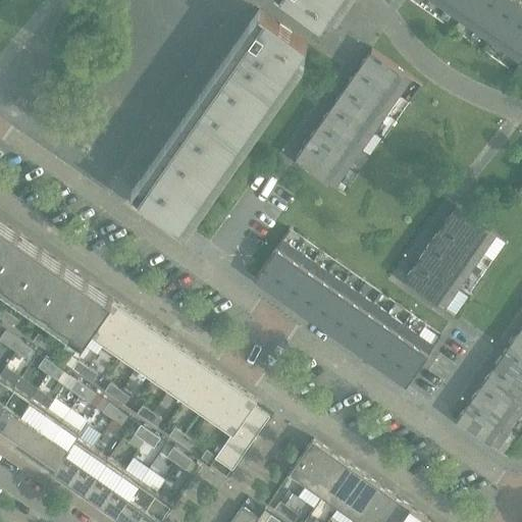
[(288,0),(322,23),(338,0),(288,0)]
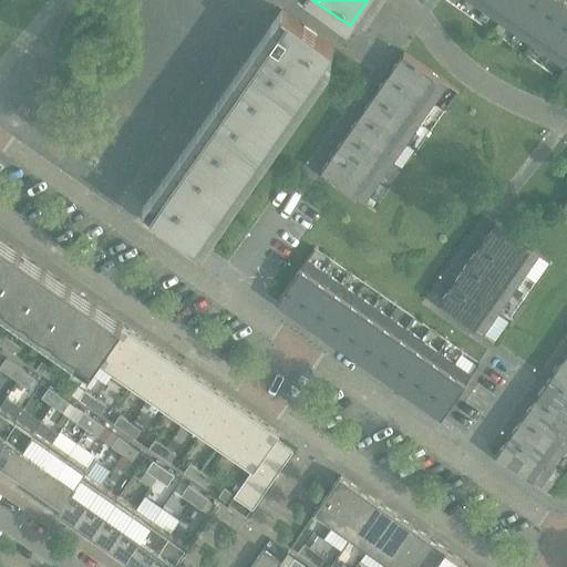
[(467,0),(484,11),(492,0),(467,0)]
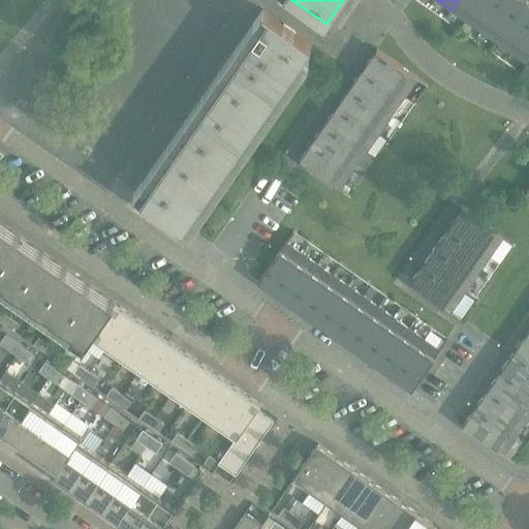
[(481,0),(459,0),(452,10),(467,21),(481,0)]
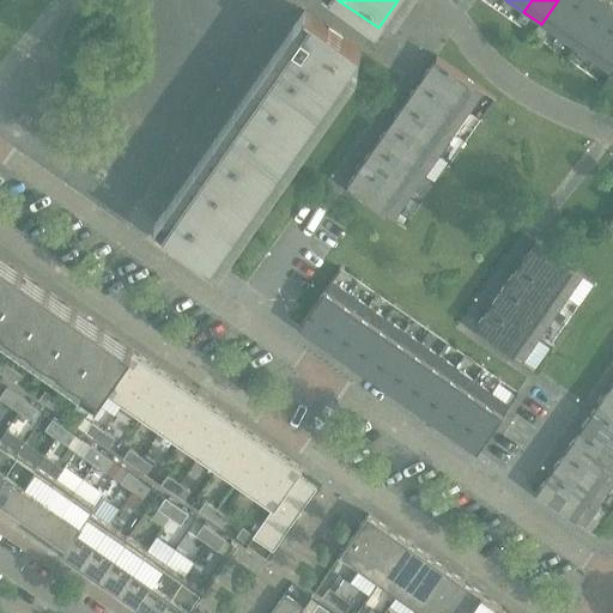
[(558,0),(541,24),(558,37),(583,0),(558,0)]
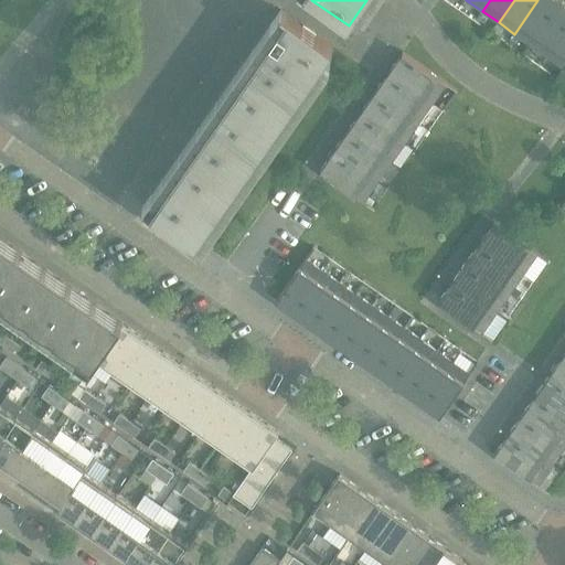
[(557,0),(537,0),(514,34),(531,45),(561,2),(557,0)]
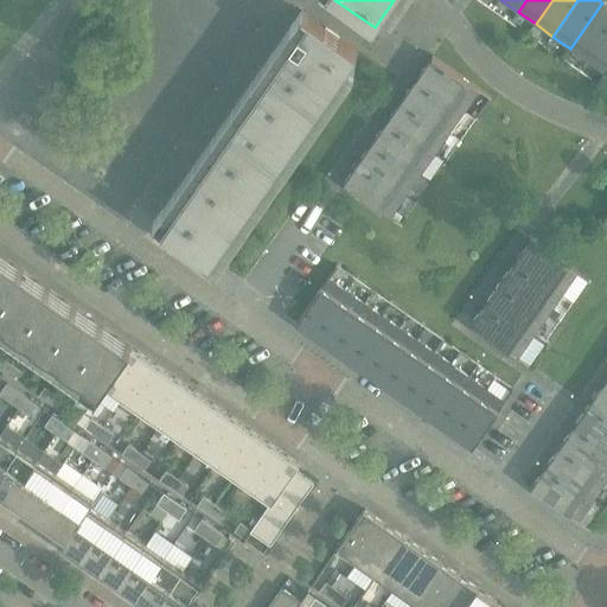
[(606,32),(606,5),(602,2),(570,49),(588,61),(606,32)]
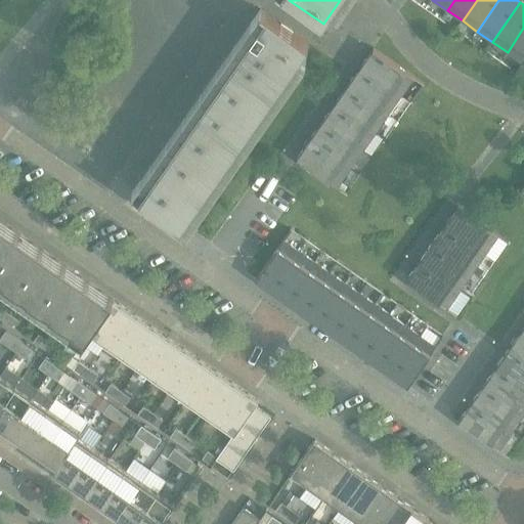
[(133,193),(181,227),(309,44),(261,10),(252,24),(258,28),(147,186),(141,181),(133,193)]
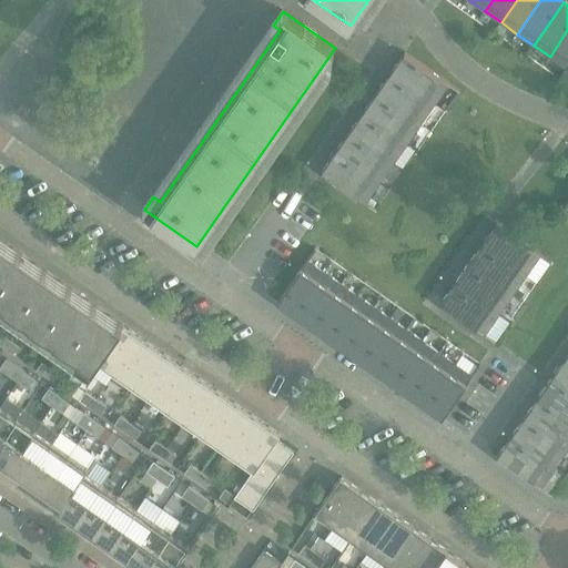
[(567,30),(550,57),(567,69),(567,68),(567,30)]
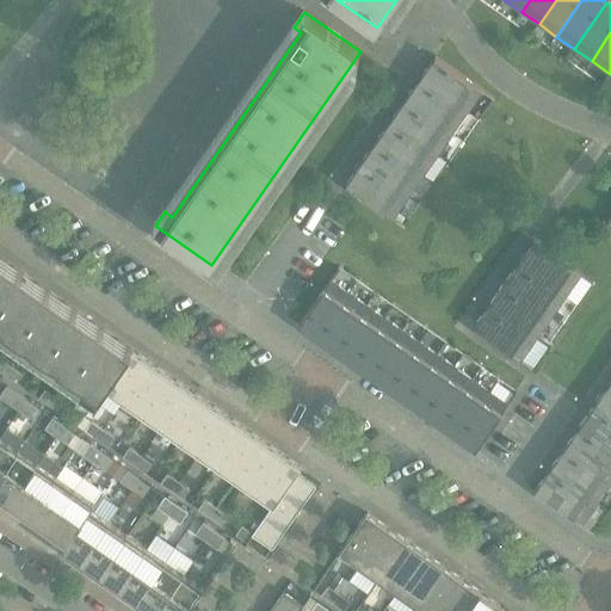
[(421,79),(469,112),(483,91),(437,57),(421,79)]
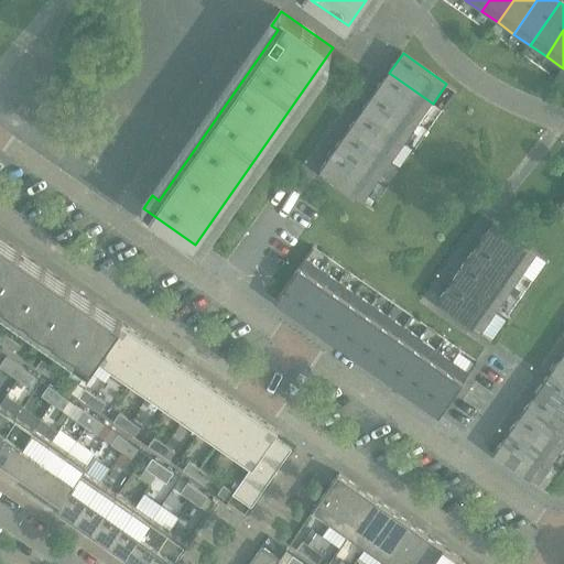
[(375,93),(419,123),(433,104),(389,73),(375,93)]
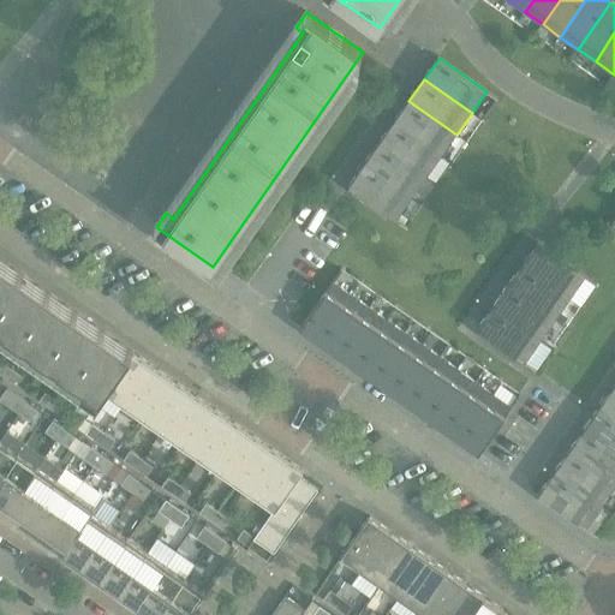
[(394,123),(442,155),(457,135),(408,101),(394,123)]
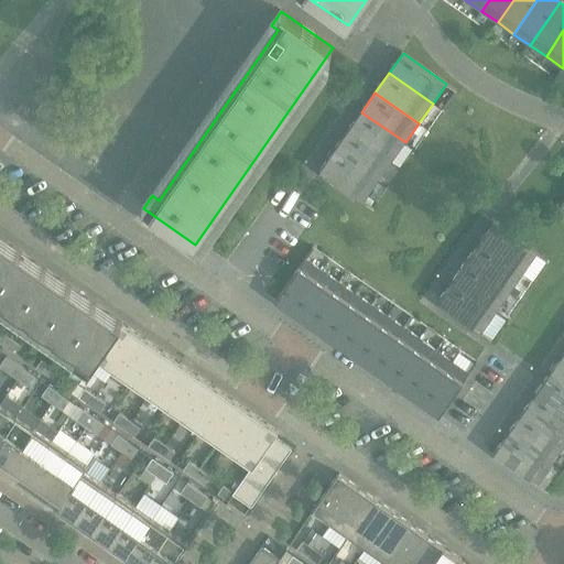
[(361,112),(348,131),(391,162),(405,142),(361,112)]
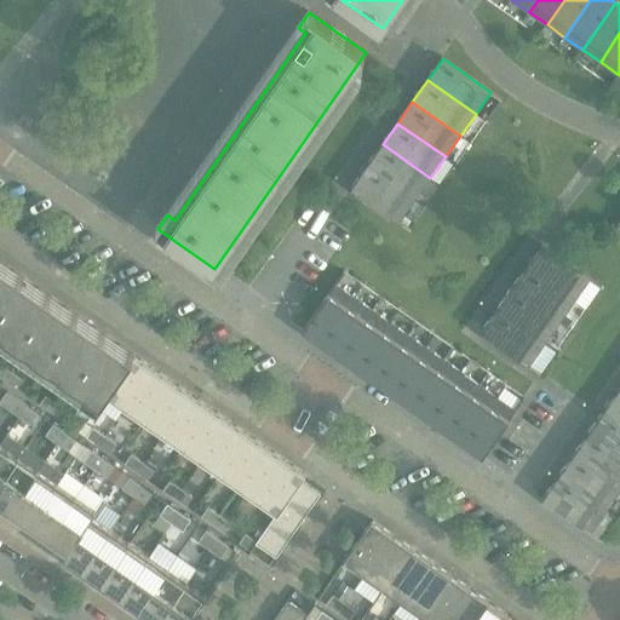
[(367,166),(415,200),(430,178),(383,144),(367,166)]
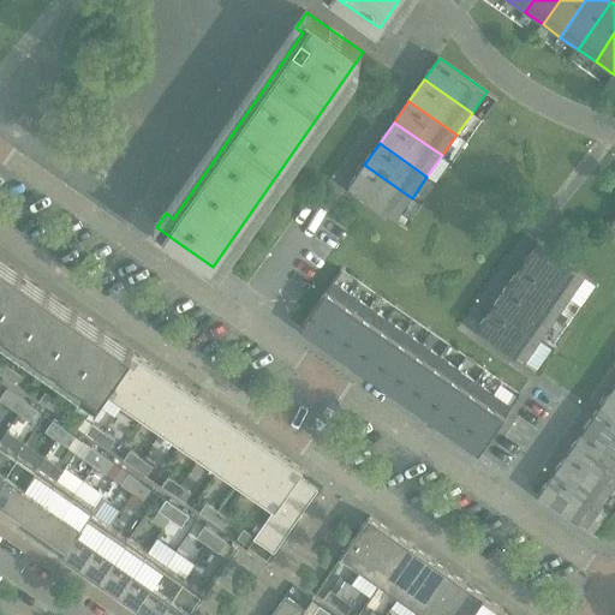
[(412,198),(364,165),(348,187),(396,220),(412,198)]
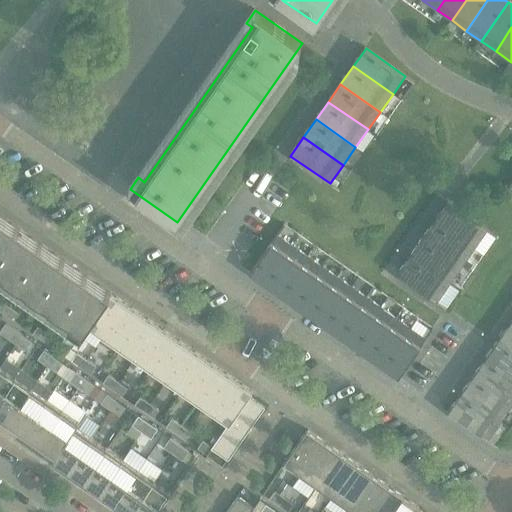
[(435,220),(475,248),(488,230),(448,202),(435,220)]
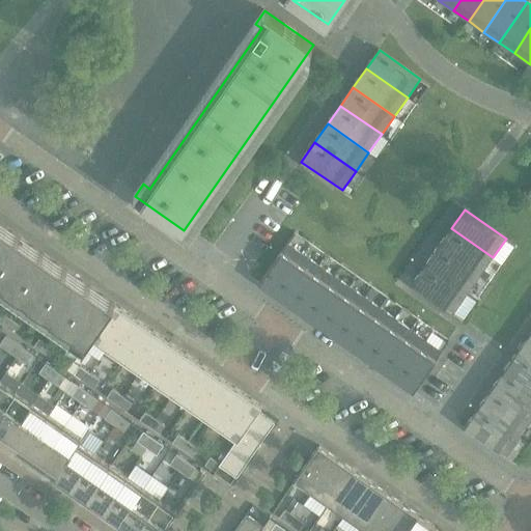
[(91,338),(115,304),(0,223),(0,290),(84,350),(91,338)]
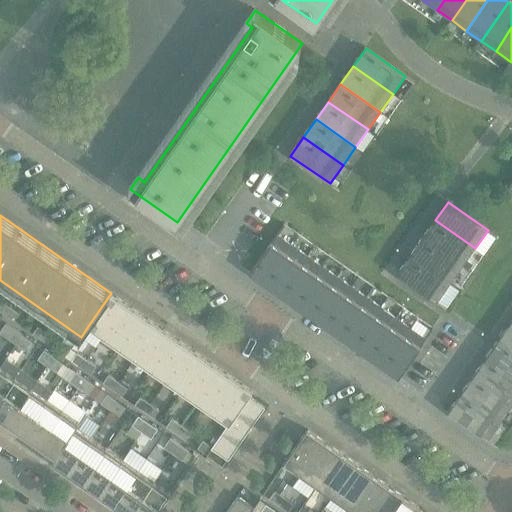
[(423,238),(462,266),(475,248),(435,220),(423,238)]
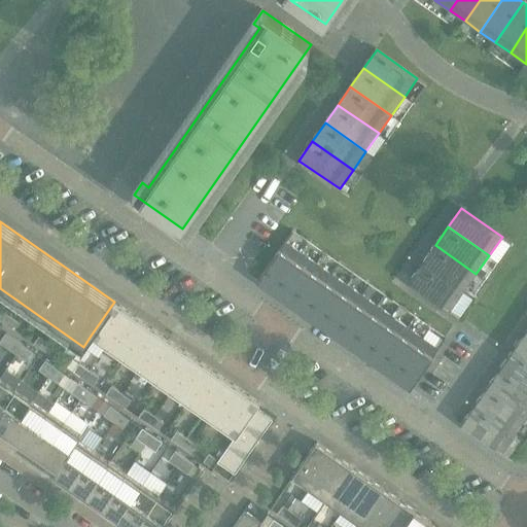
[(257,282),(273,292),(302,252),(286,241),(257,282)]
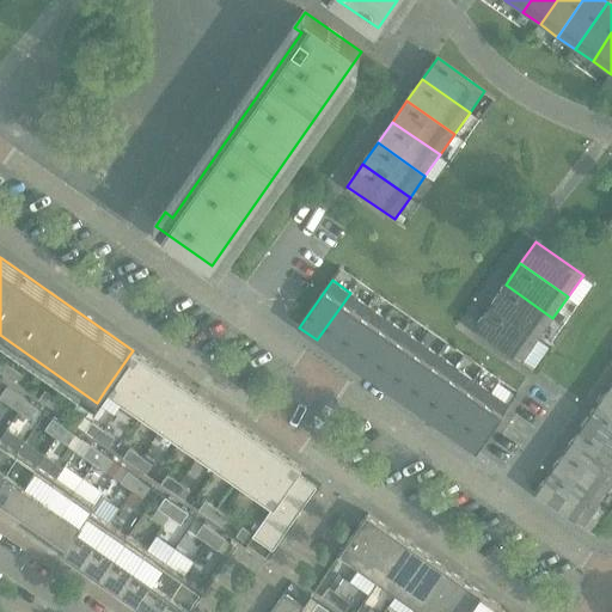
[(491,306),(538,338),(552,318),(506,285),(491,306)]
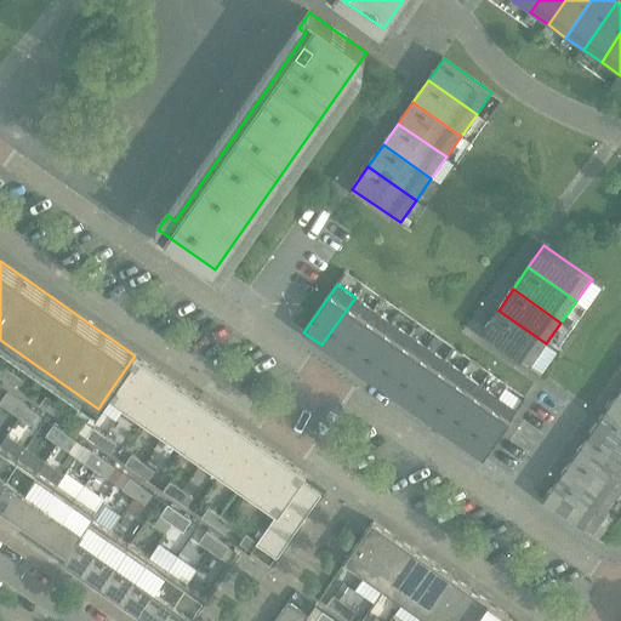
[(322,345),(340,357),(374,309),(355,297),(322,345)]
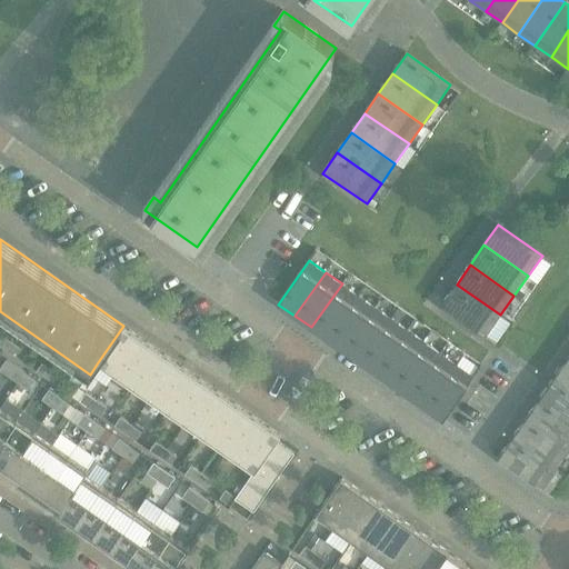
[(311,327),(328,339),(358,296),(342,283),(311,327)]
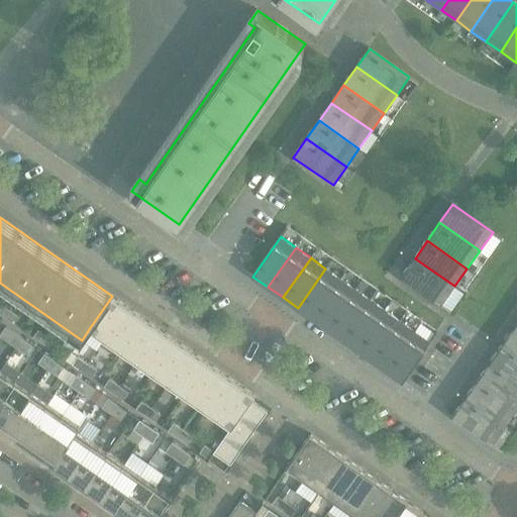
[(454,286),(415,259),(402,277),(441,305),(454,286)]
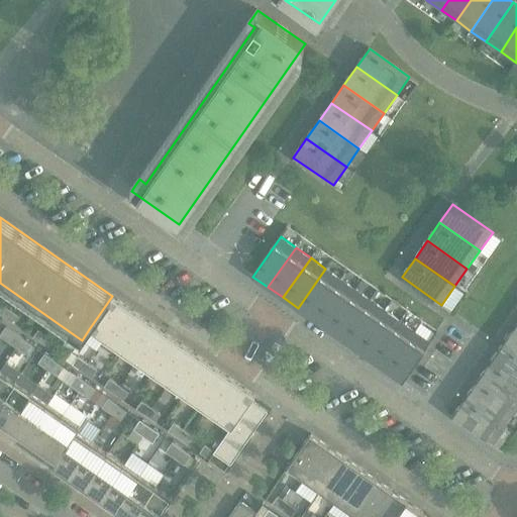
[(298,308),(313,318),(340,279),(325,269),(298,308)]
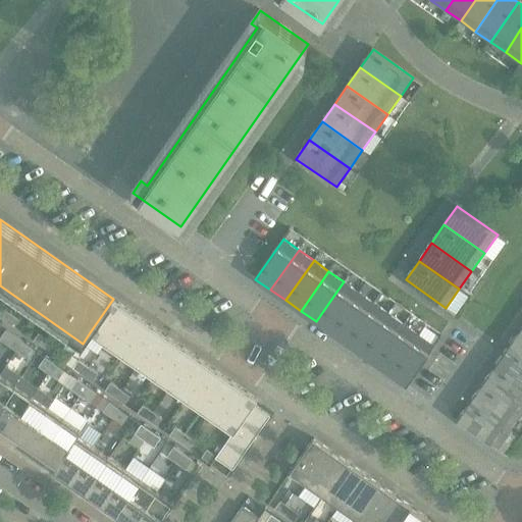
[(359,292),(344,281),(316,321),(331,332),(359,292)]
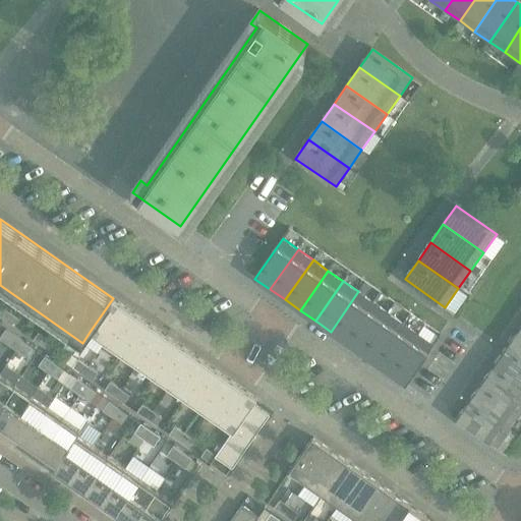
[(358,291),(331,332),(346,342),(373,302),(358,291)]
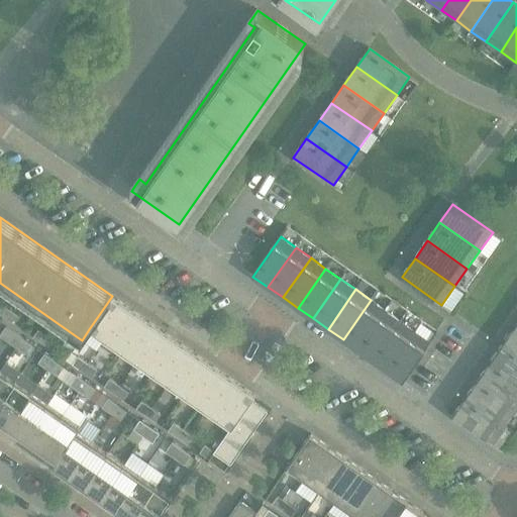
[(89,329),(104,340),(127,306),(112,296),(89,329)]
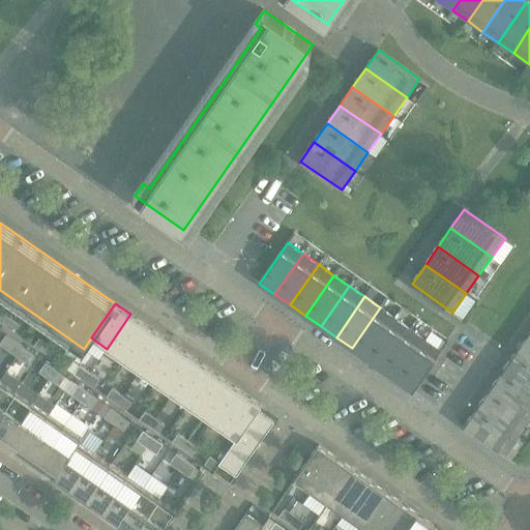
[(352,348),(367,358),(395,318),(380,307),(352,348)]
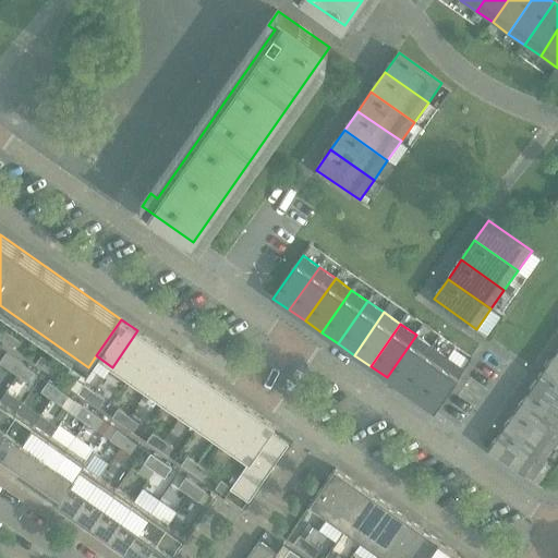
[(0,332),(0,338),(7,343),(13,335),(3,328),(0,332)]
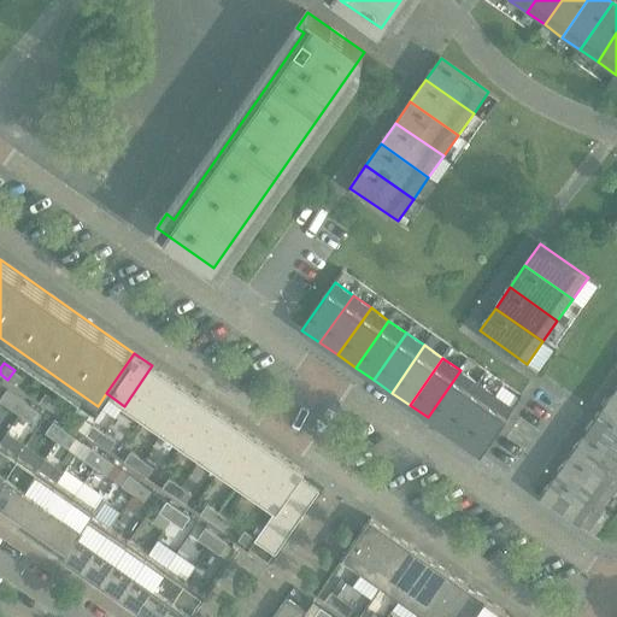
[(124,406),(144,419),(171,378),(152,365),(124,406)]
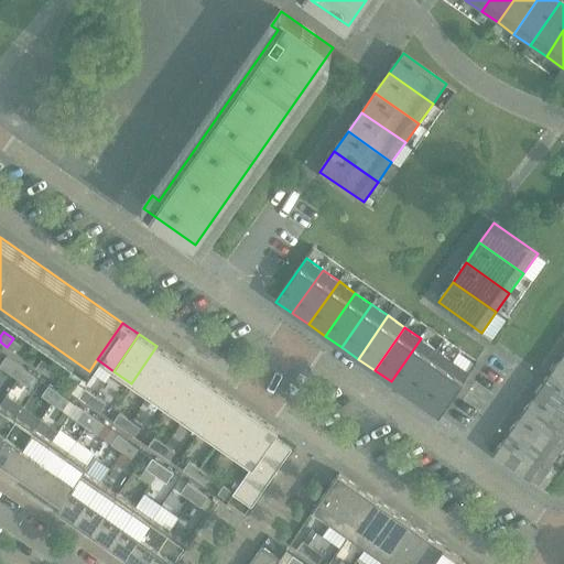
[(13,338),(7,347),(17,354),(22,345),(13,338)]
